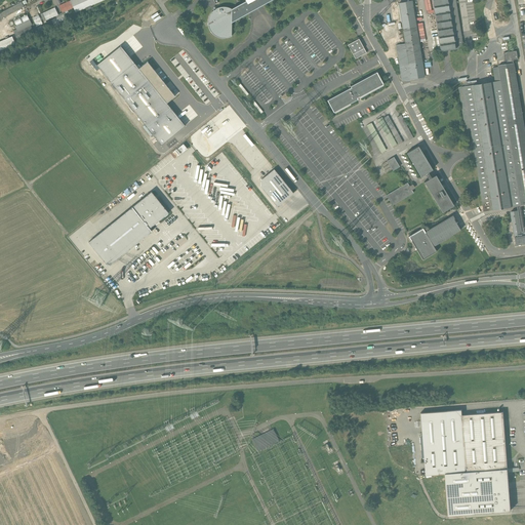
[(72,0),(59,6),(63,13),(74,8),(75,10),(76,12),(85,8),(86,11),(91,8),(90,6),(104,0),(72,0)]
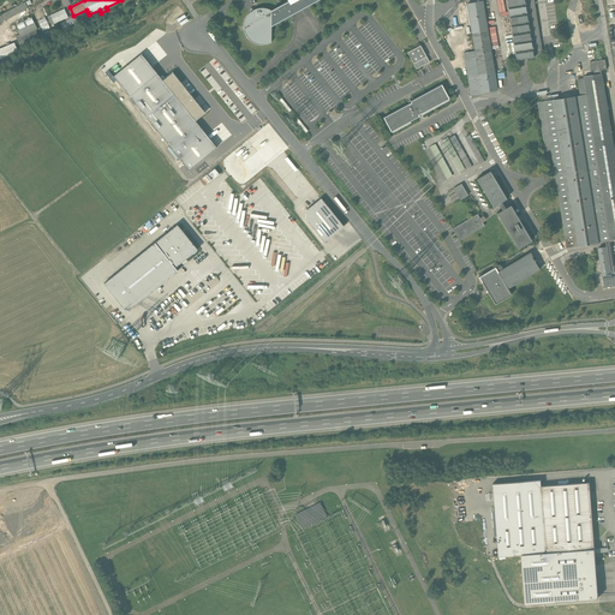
[(256,42),(264,45),(273,42),(273,27),(321,0),(290,0),(291,1),(273,11),(261,9),(252,11),(246,19),(245,30),(248,37),(256,42)]
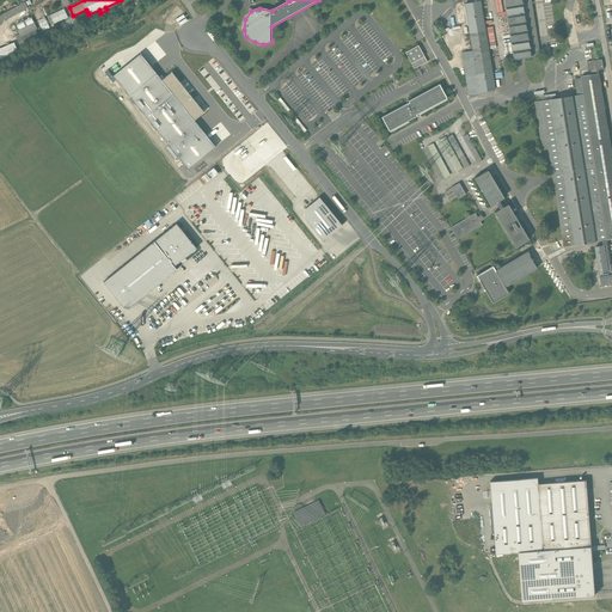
[(531,0),(506,0),(515,60),(540,55),(531,0)]
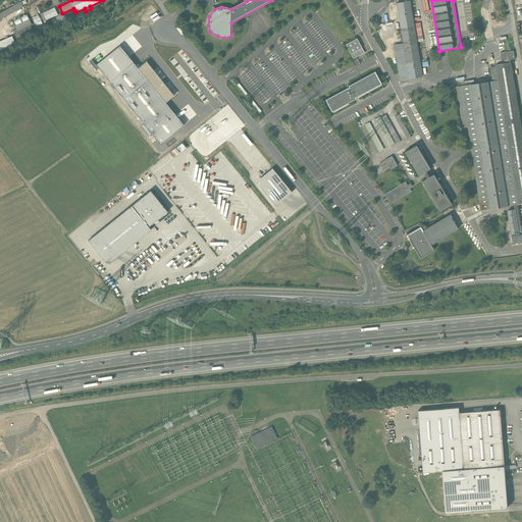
[(411,1),(397,3),(404,43),(394,45),(400,81),(423,76),(411,1)]
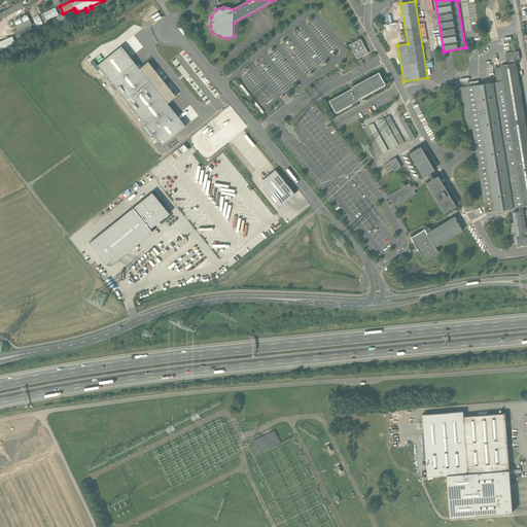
[(0,13),(0,20),(24,7),(22,2),(0,13)]
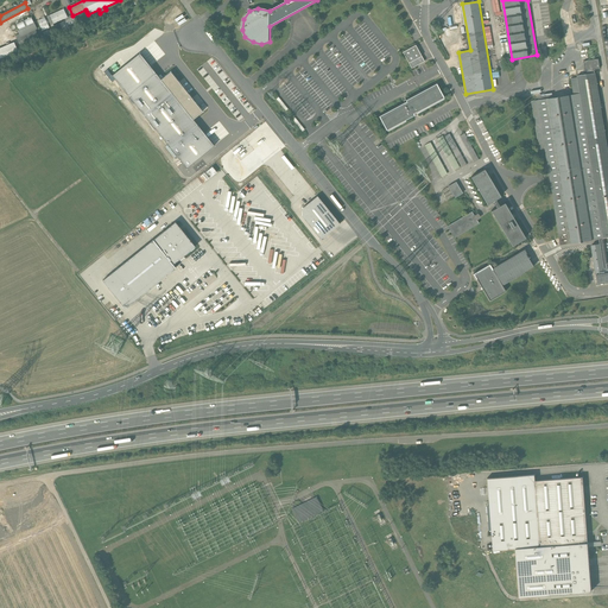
[(68,18),(63,10),(48,17),(51,25),(68,18)]
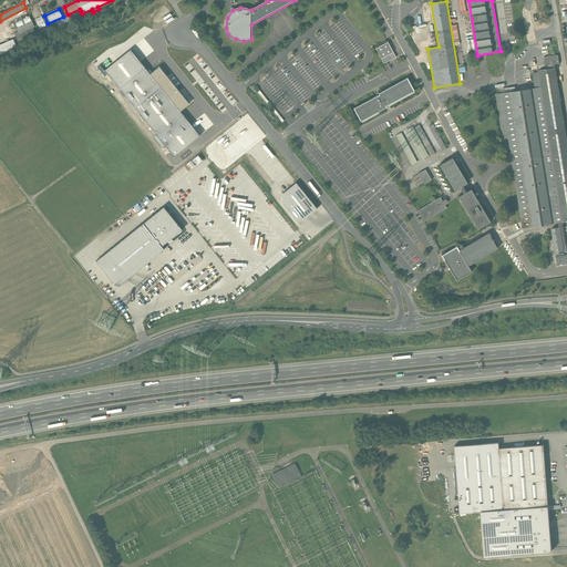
[(69,16),(55,22),(60,30),(72,24),(69,16)]
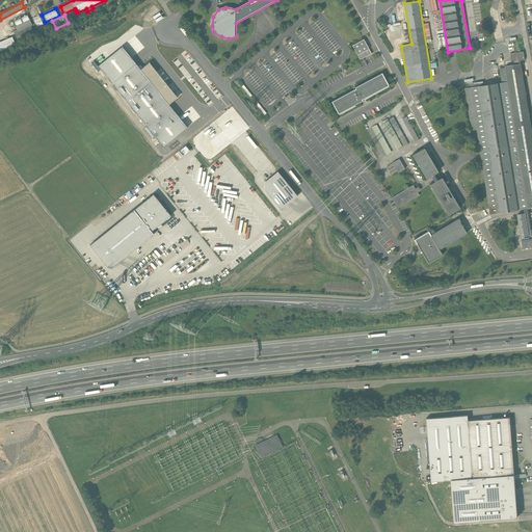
[(31,25),(27,16),(15,21),(17,26),(15,26),(17,30),(14,32),(18,40),(34,32),(31,26),(31,25)]
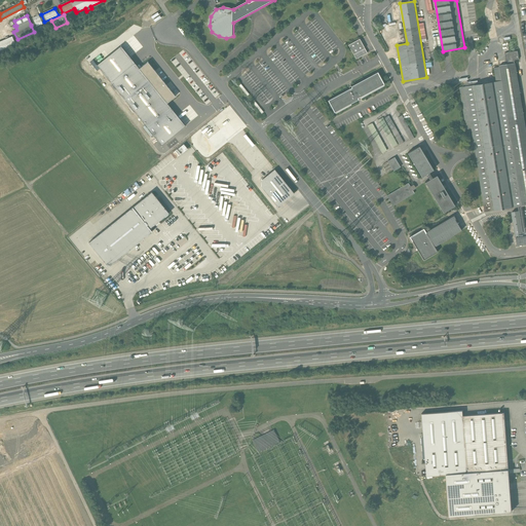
[(38,15),(33,19),(37,27),(42,24),(38,15)]
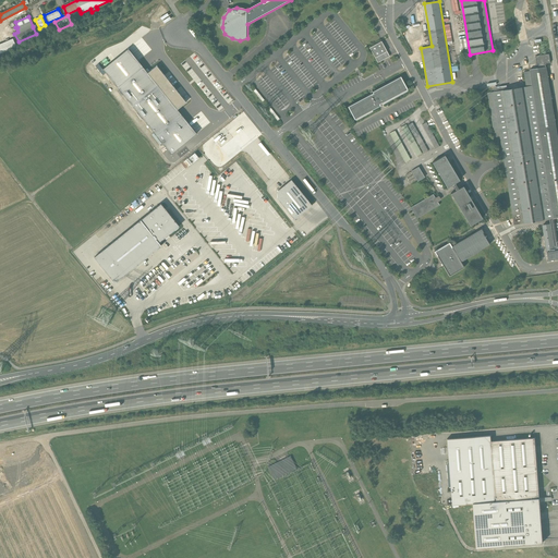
[(13,39),(0,45),(0,55),(16,49),(13,39)]
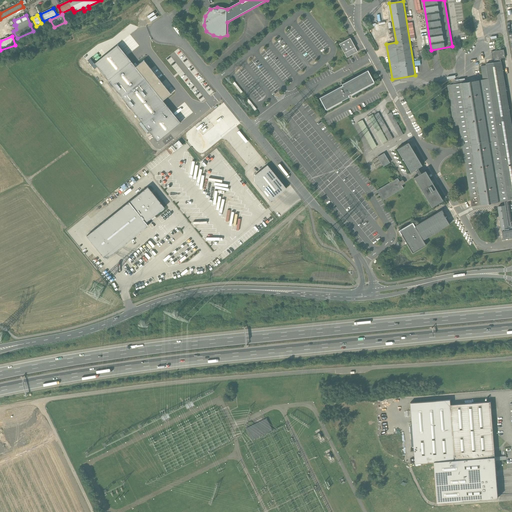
[(351,38),(340,44),(345,53),(355,47),(351,38)]
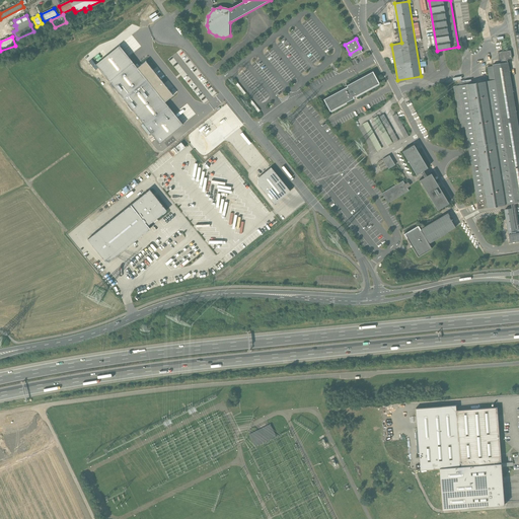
[(120,46),(95,65),(159,144),(182,125),(164,102),(173,95),(145,62),(137,68),(120,46)]
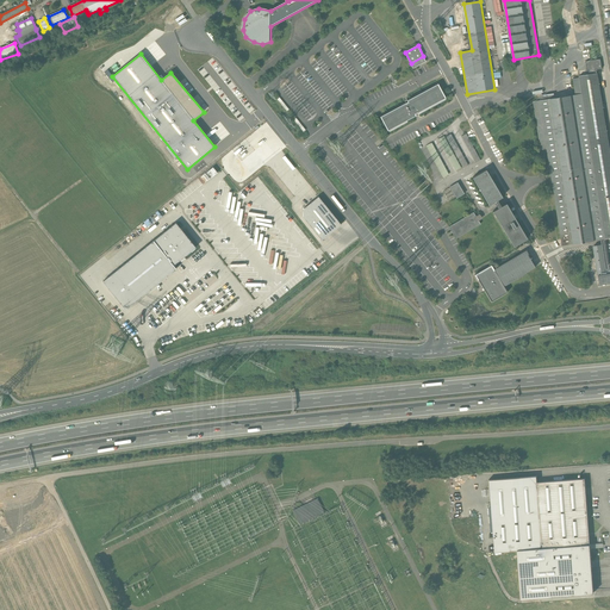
[(423,56),(411,63),(414,68),(427,62),(423,56)]
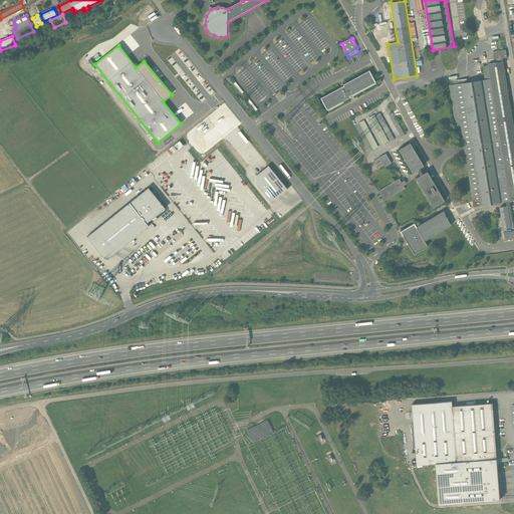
[(486,80),(455,85),(475,207),(513,200),(513,117),(505,61),(483,65),(486,80)]
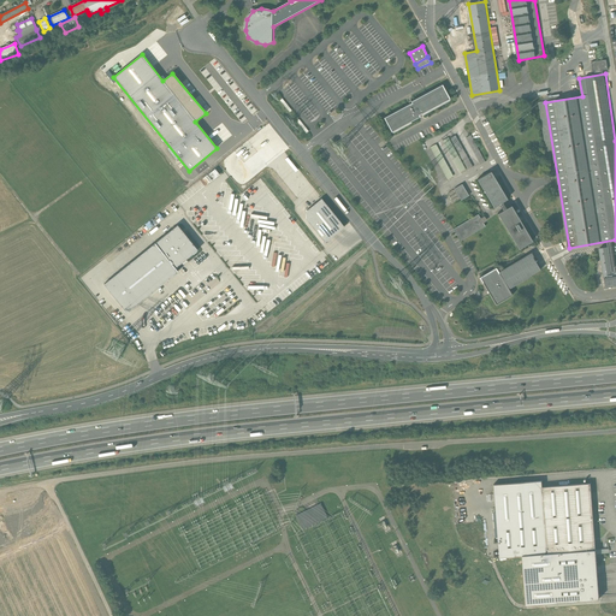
[(202,82),(207,92),(214,87),(208,78),(202,82)]
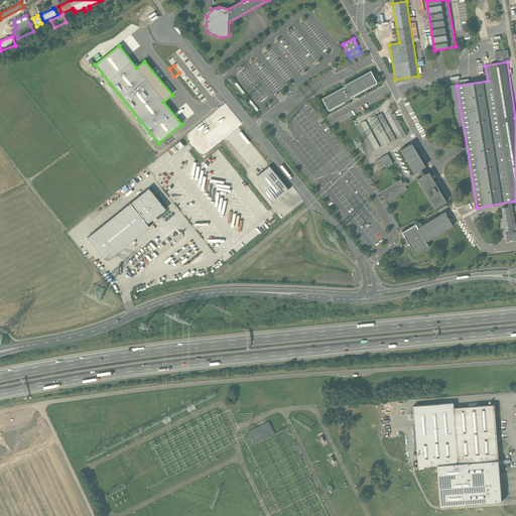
[(378,83),(372,71),(346,85),(347,87),(324,99),(330,110),(353,98),(353,96),(378,83)]
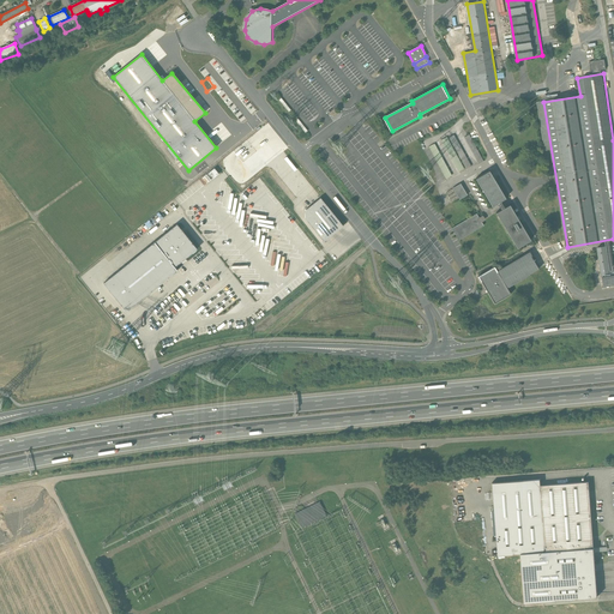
[(455,133),(443,140),(459,172),(465,168),(471,164),(469,161),(474,157),(471,154),(467,155),(464,150),(465,150),(464,148),(465,146),(463,143),(461,144),(455,133)]
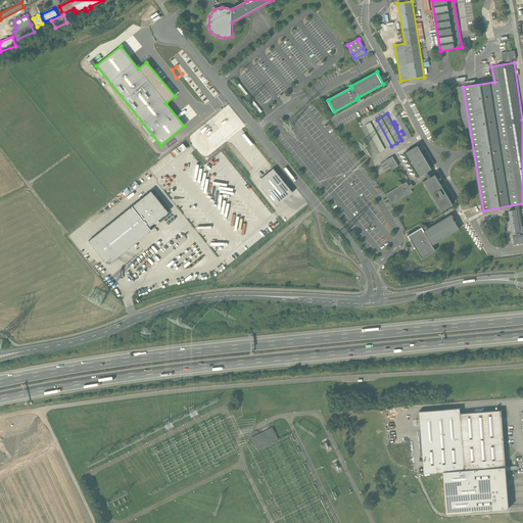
[(431,170),(418,146),(408,152),(421,176),(426,173),(428,171),(431,170)]
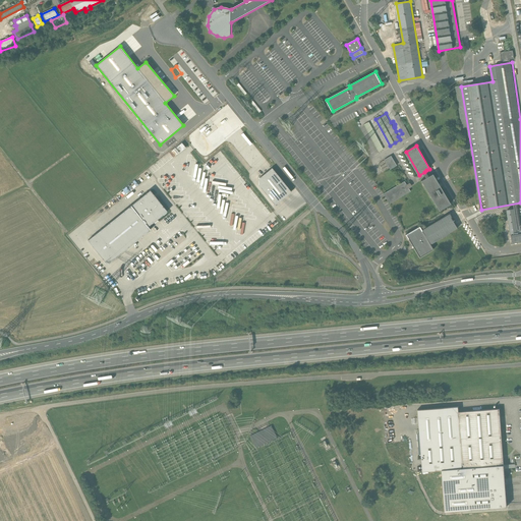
[(219,193),(220,188),(216,188),(217,183),(209,182),(209,176),(206,175),(207,172),(203,171),(203,170),(192,156),(189,156),(187,173),(193,173),(193,177),(197,178),(197,182),(201,182),(200,186),(205,186),(204,193),(212,194),(211,197),(216,198),(215,203),(218,200),(220,203),(221,201),(222,194),(219,193)]
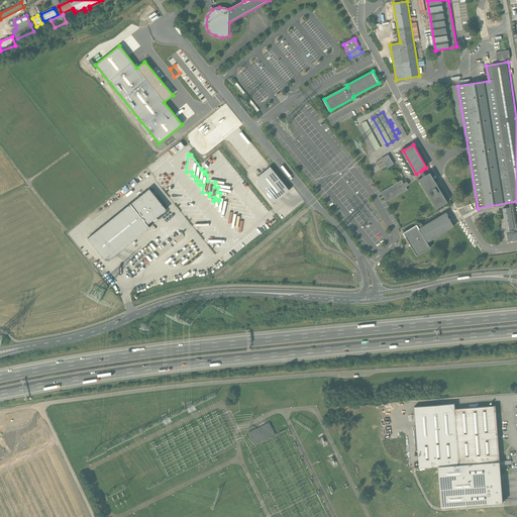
[(394,165),(389,154),(382,159),(388,168),(394,165)]
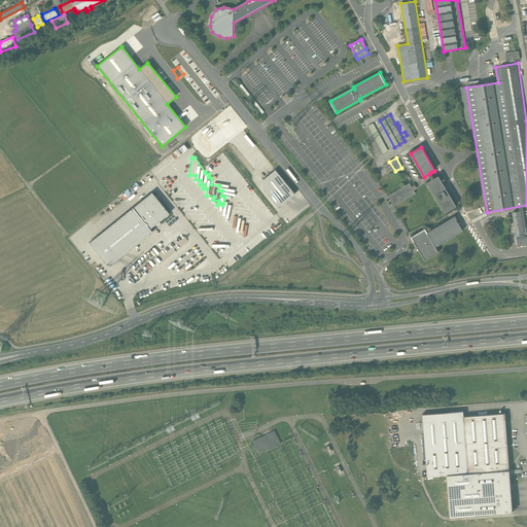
[(294,195),(275,171),(262,180),(261,187),(278,208),(294,195)]
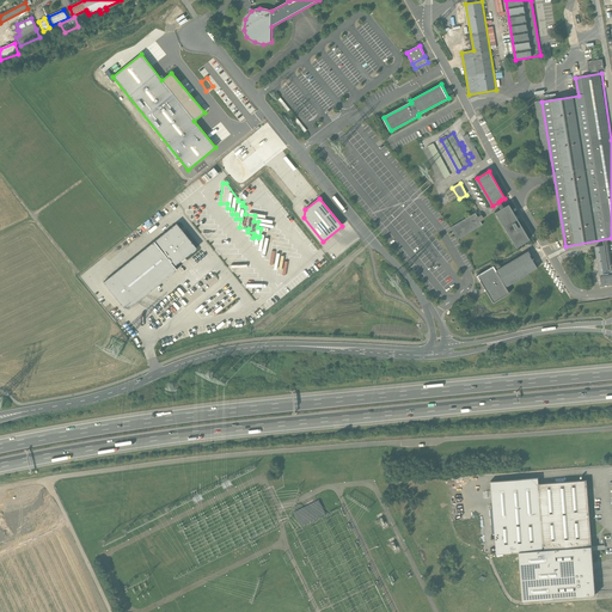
[(531,239),(509,204),(506,207),(502,209),(497,212),(518,248),(531,239)]
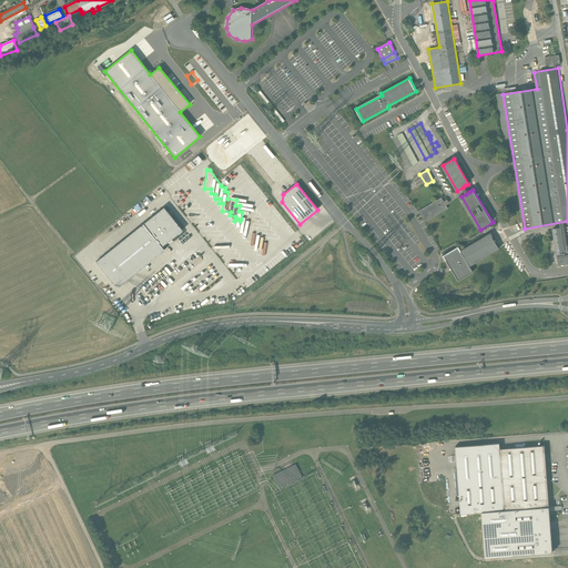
[(442,199),(419,211),(425,222),(448,209),(446,205),(444,206),(442,202),(443,201),(442,199)]
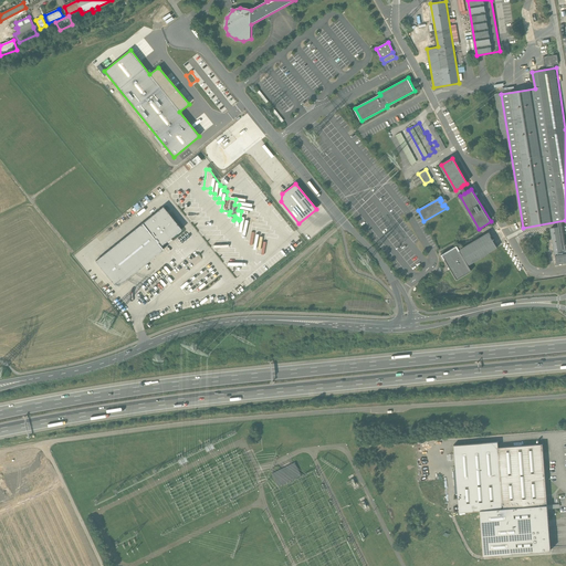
[(144,223),(161,247),(181,230),(163,208),(144,223)]
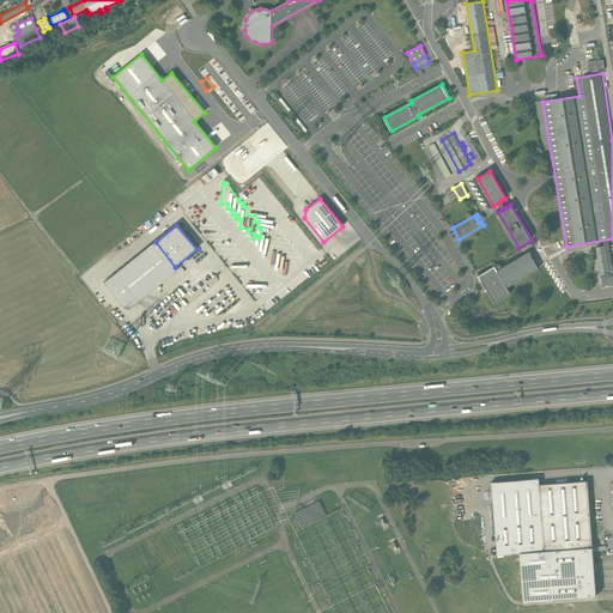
[(175,267),(156,242),(105,283),(127,310),(177,269),(175,267)]
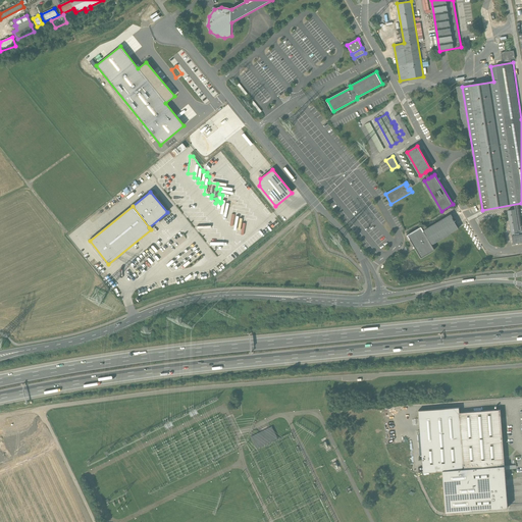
[(516,209),(508,211),(513,235),(520,233),(516,209)]
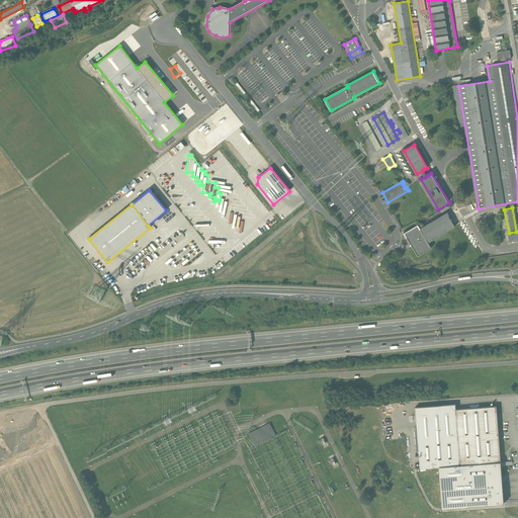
[(456,227),(448,212),(421,229),(429,243),(450,231),(456,227)]
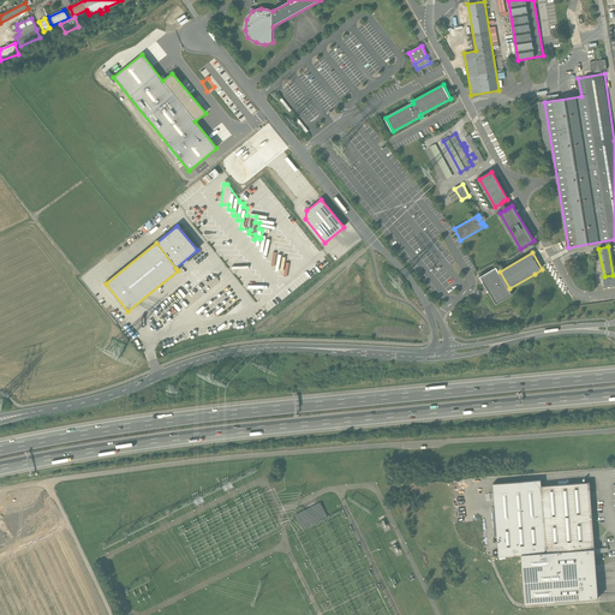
[(514,294),(509,288),(500,272),(497,267),(481,278),(497,304),(514,294)]
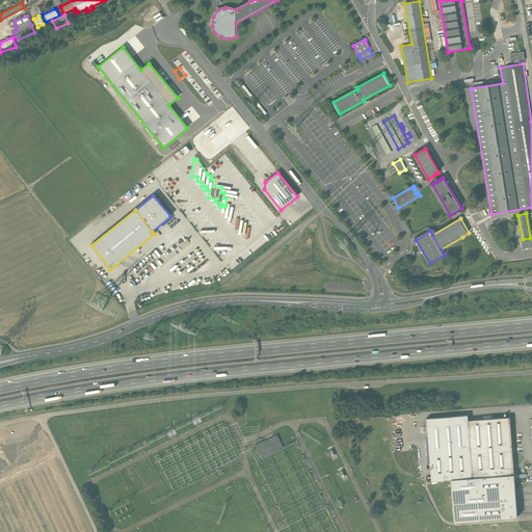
[(531,237),(530,238),(523,239),(524,248),(531,246),(531,237)]
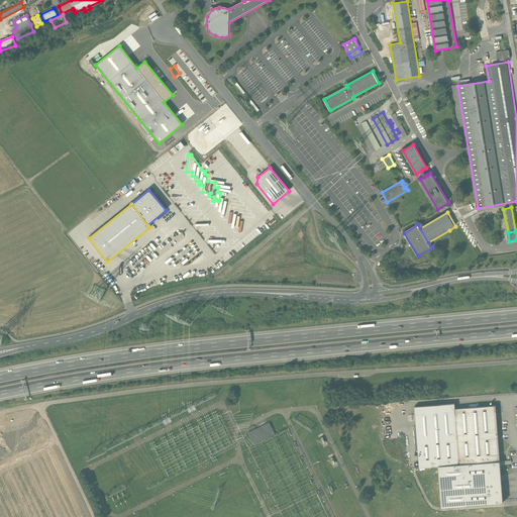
[(482,259),(475,246),(466,251),(473,264),(482,259)]
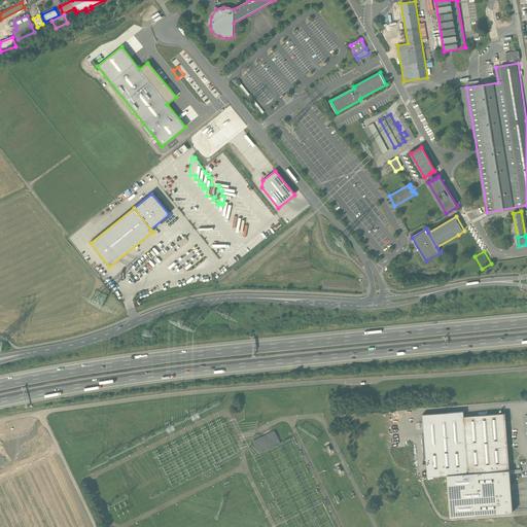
[(463,412),(422,415),(426,478),(447,476),(450,518),(513,513),(505,414),(463,418),(463,412)]
